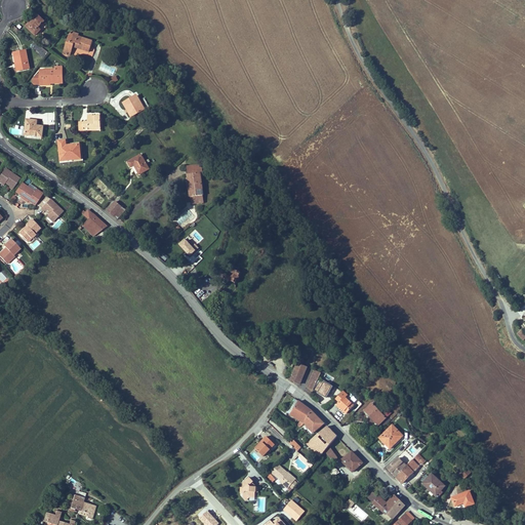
[(37,14),(26,27),(35,36),(40,31),(38,28),(44,22),(37,14)]
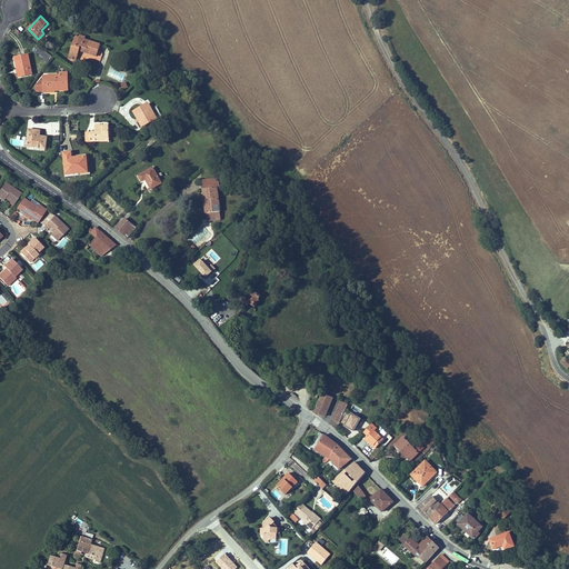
[(83,41),(76,39),(69,58),(76,61),(79,51),(97,57),(100,45),(85,39),(83,41)]
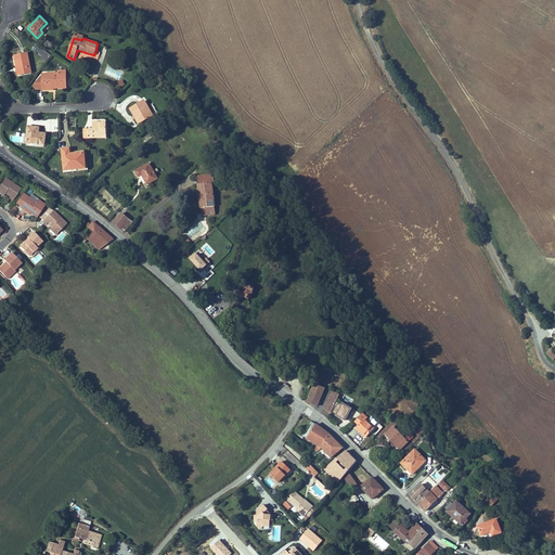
[(18,67),(20,75),(30,73),(26,53),(13,56),(15,67),(18,67)]
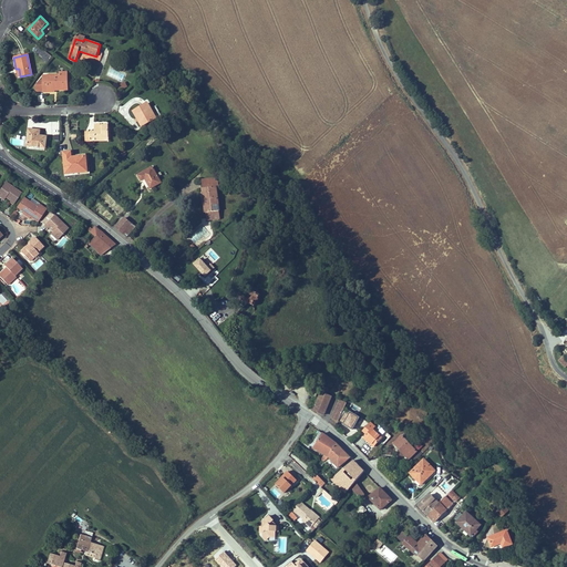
[(54,88),(68,88),(68,72),(60,72),(60,75),(43,75),(43,80),(40,81),(35,85),(37,92),(44,91),(44,92),(54,92),(54,91),(54,88)]
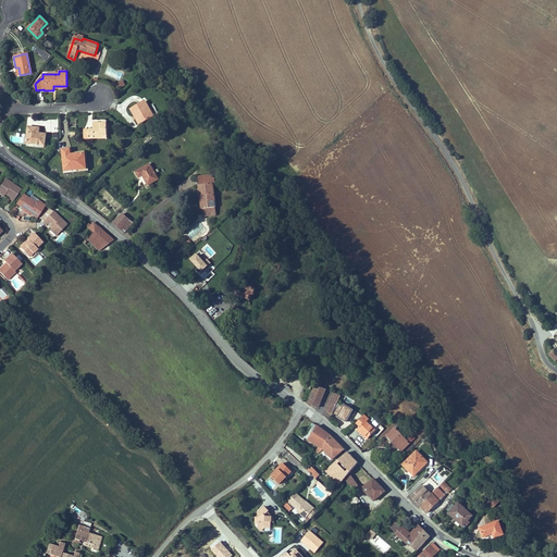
[(136,119),(139,124),(153,116),(145,101),(135,107),(140,116),(136,119)]
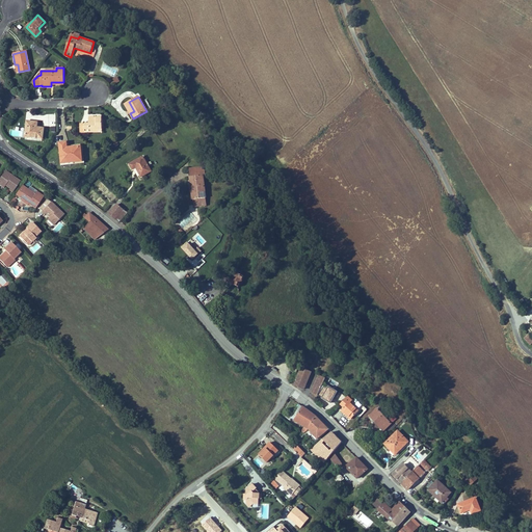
[(125,105),(130,113),(134,111),(129,102),(125,105)]
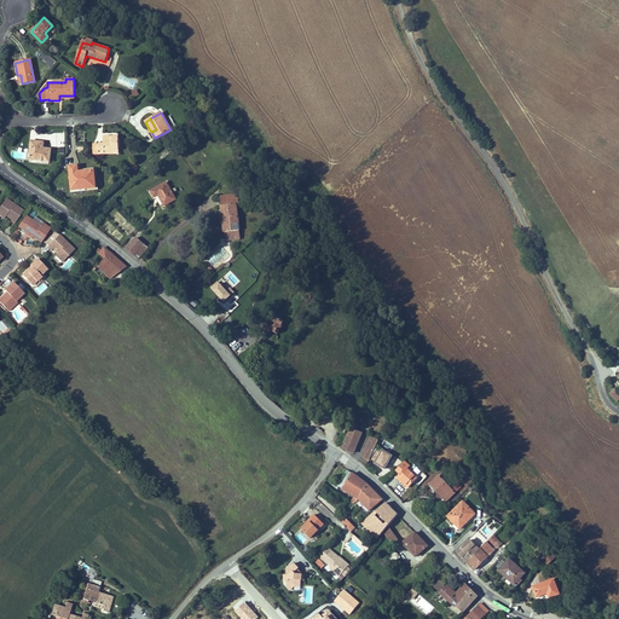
[(93,144),(93,154),(99,154),(99,155),(104,154),(104,151),(119,150),(119,137),(113,137),(104,137),(104,144),(93,144)]
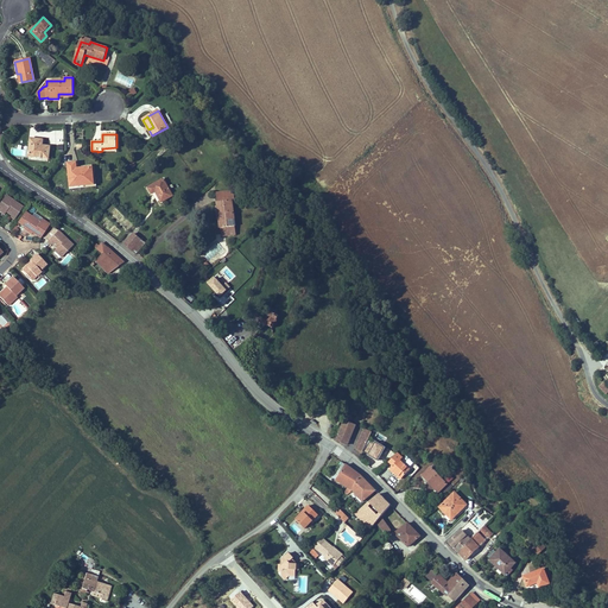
[(29,157),(49,159),(50,147),(44,146),(44,147),(42,147),(42,146),(43,140),(31,139),(29,157)]
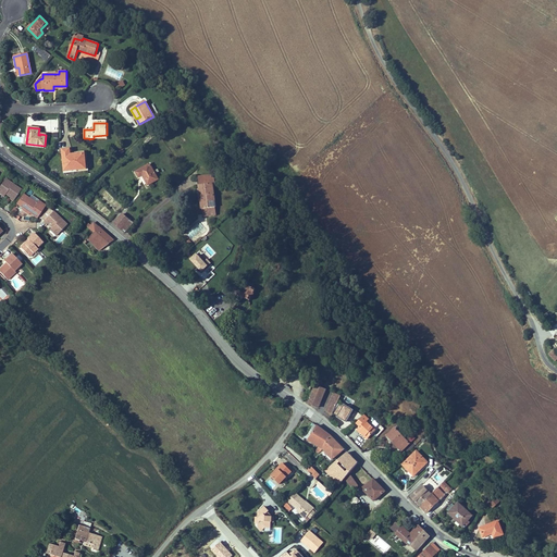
[(64,172),(77,170),(77,168),(86,166),(85,160),(83,160),(82,153),(71,155),(70,149),(62,150),(64,172)]
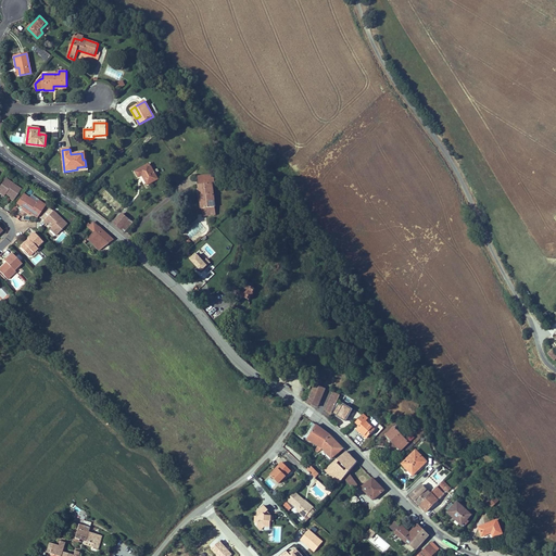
[(214,162),(207,155),(202,160),(207,167),(214,162)]
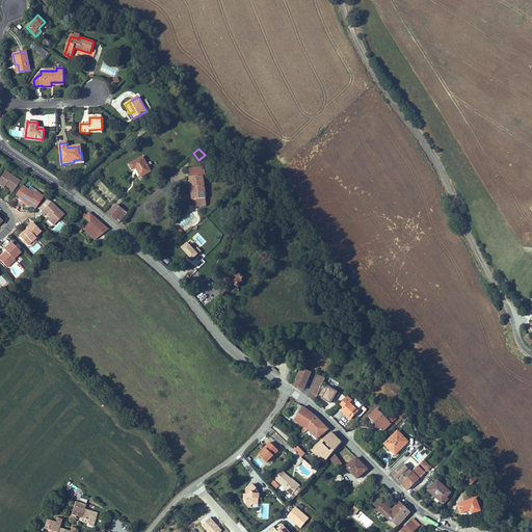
[(141,177),(151,171),(149,166),(152,164),(151,162),(147,164),(142,157),(130,164),(132,169),(136,167),(141,177)]
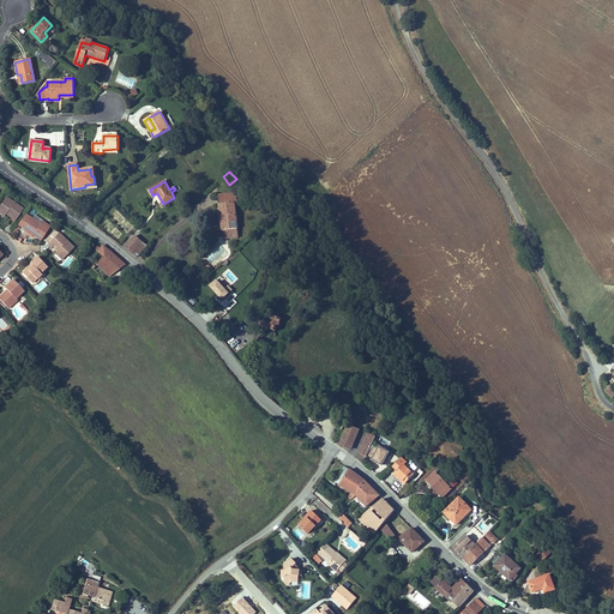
[(218,196),(223,230),(238,229),(234,205),(238,204),(236,193),(218,196)]
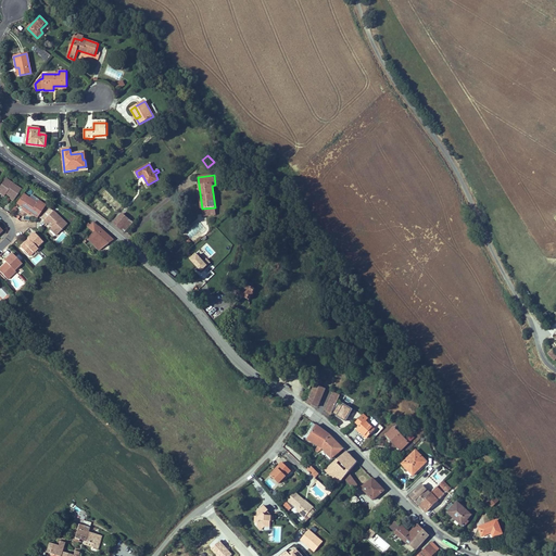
[(14,201),(21,190),(5,179),(0,186),(0,192),(4,197),(7,193),(8,192),(12,196),(11,197),(10,198),(14,201)]
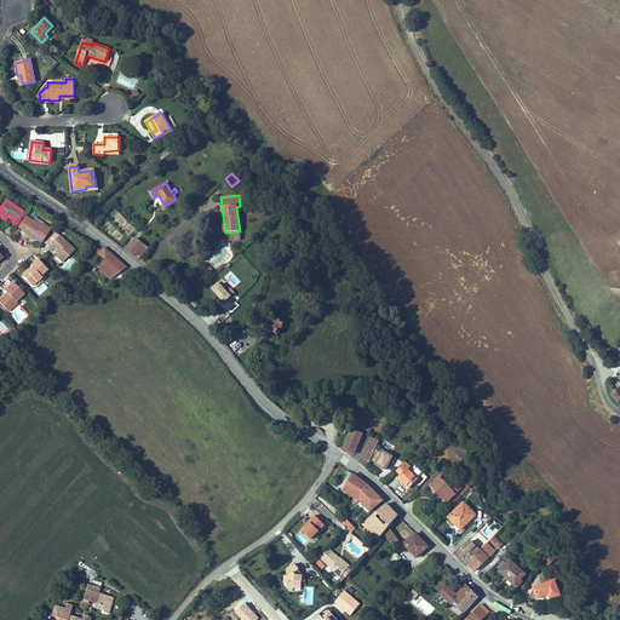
[(38,237),(36,240),(41,244),(51,230),(42,224),(41,227),(36,224),(35,227),(32,223),(33,222),(29,219),(22,229),(26,231),(24,234),(33,239),(34,237),(34,236),(38,237)]
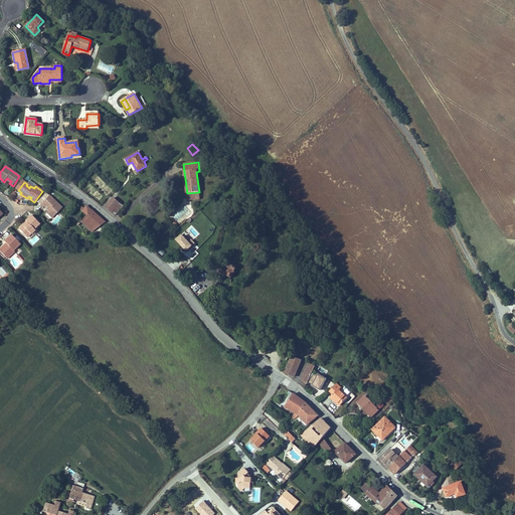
[(200,198),(199,192),(187,193),(188,200),(200,198)]
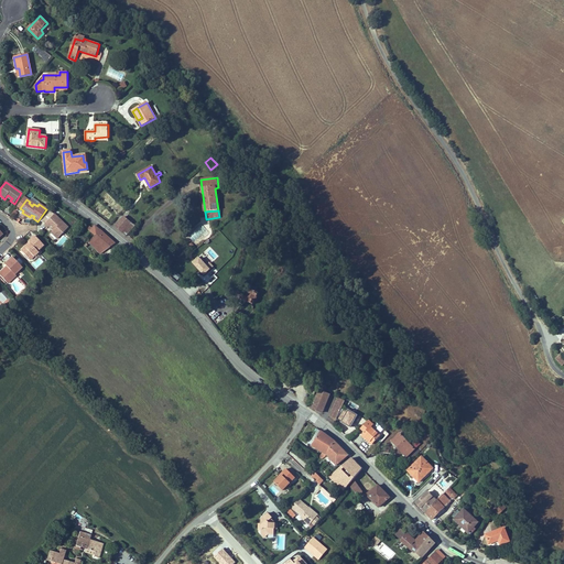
[(68,228),(54,214),(44,224),(47,227),(49,226),(50,225),(54,229),(53,230),(51,232),(57,238),(68,228)]
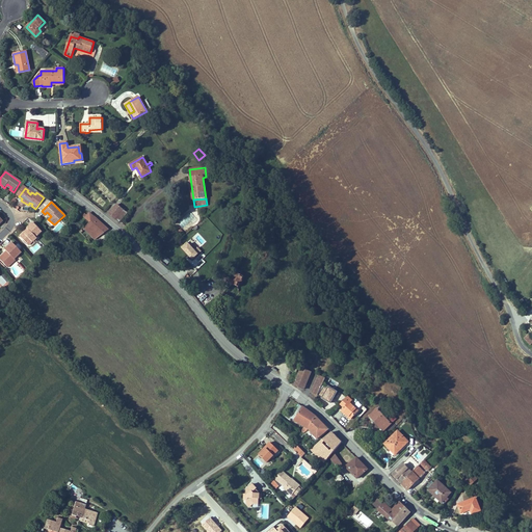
[(109,213),(114,218),(120,212),(122,210),(123,209),(117,205),(109,213)]
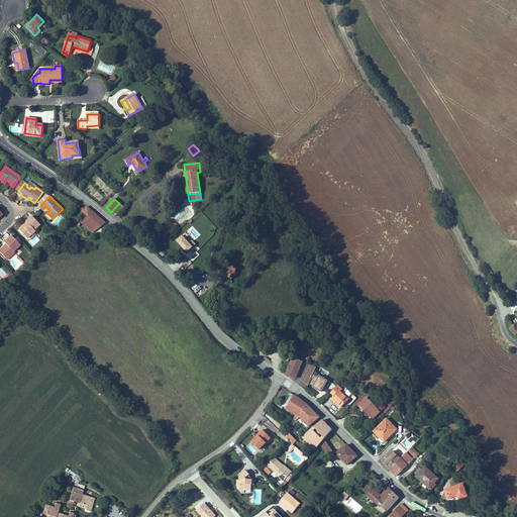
[(116,206),(111,212),(115,216),(123,208),(118,204),(116,206)]
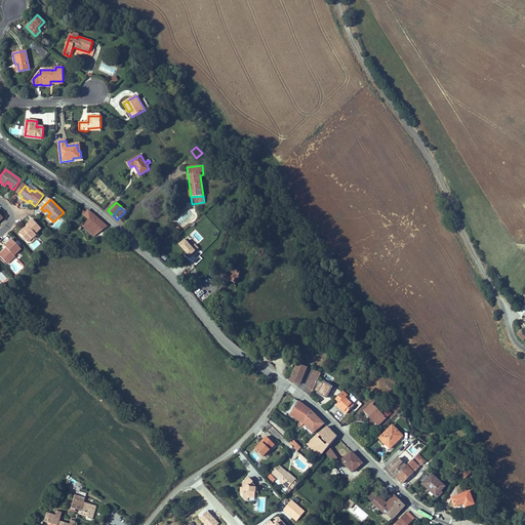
[(93,236),(107,227),(87,210),(85,212),(83,210),(81,213),(88,218),(83,225),(93,236)]
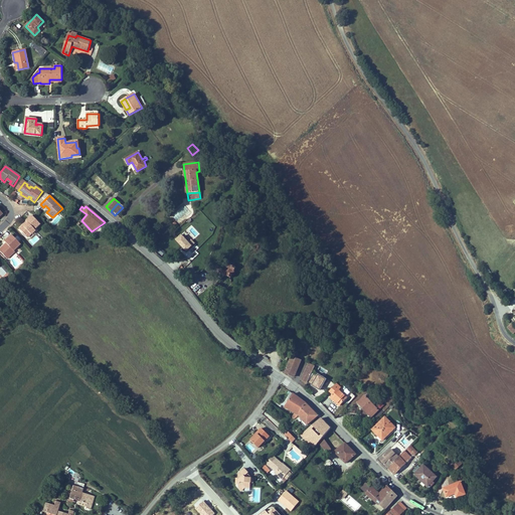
[(31,215),(25,221),(26,222),(27,223),(24,226),(23,224),(19,229),(25,235),(29,232),(30,234),(34,230),(33,229),(39,224),(31,215)]
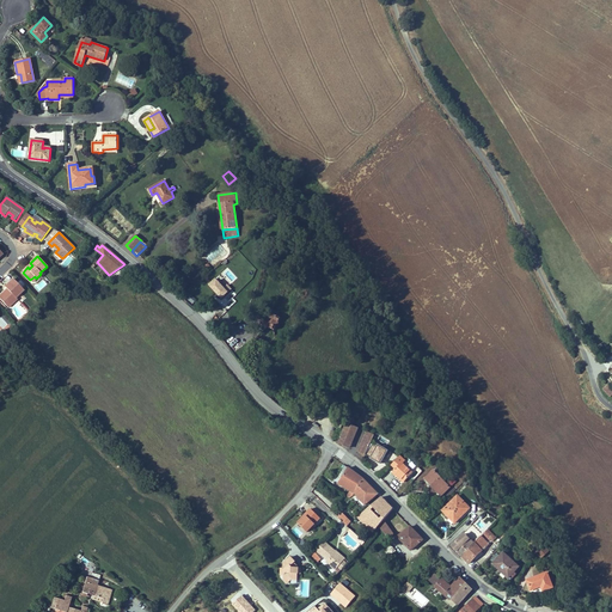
[(222,299),(230,291),(215,277),(208,285),(222,299)]
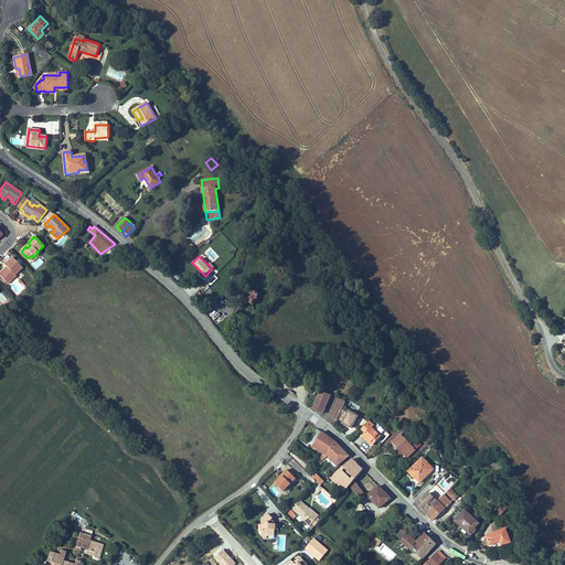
[(12,258),(4,265),(7,267),(8,268),(4,272),(3,270),(0,273),(0,276),(6,283),(9,279),(11,280),(16,276),(14,275),(21,268),(12,258)]
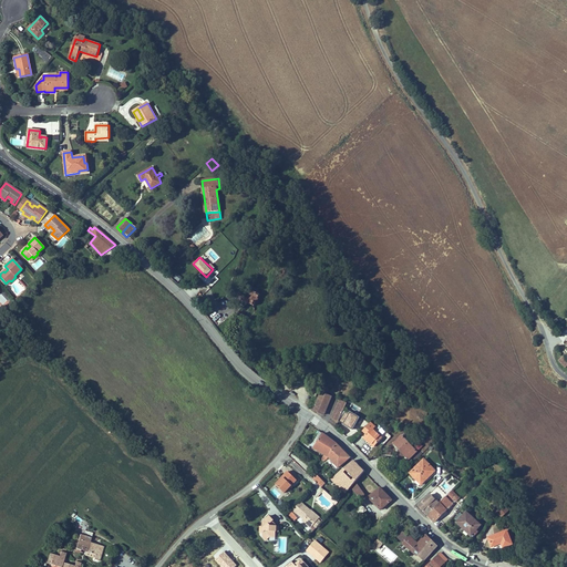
[(254,306),(259,294),(251,290),(246,302),(254,306)]
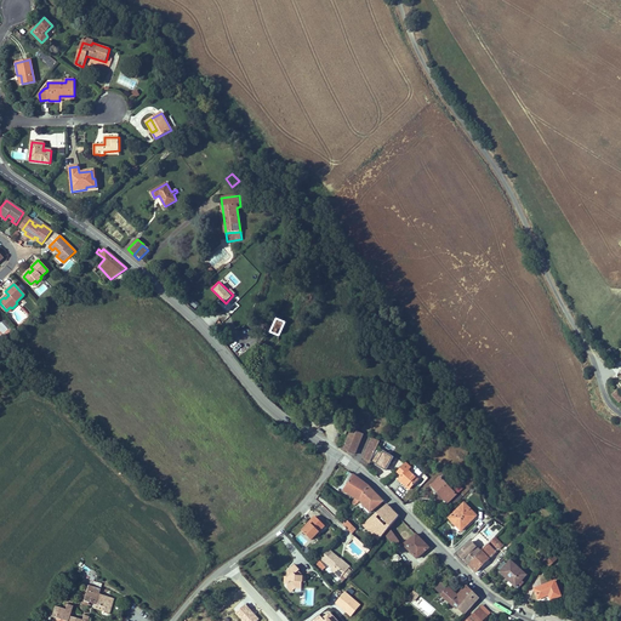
[(250,330),(235,339),(238,341),(241,340),(244,343),(241,345),(245,349),(257,343),(250,330)]
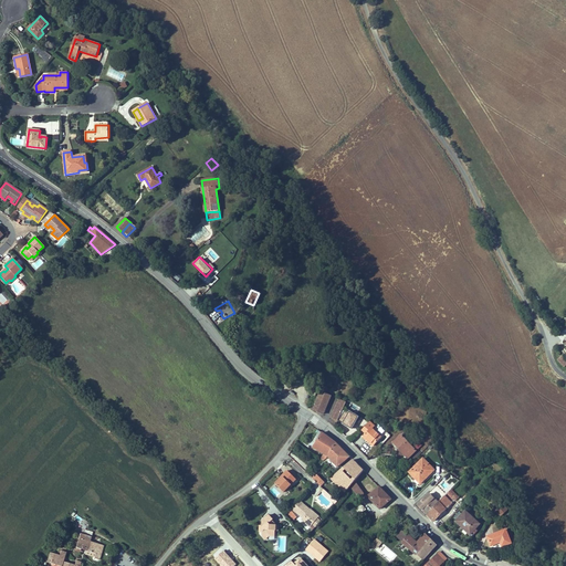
[(208,314),(218,325),(223,320),(215,310),(208,314)]
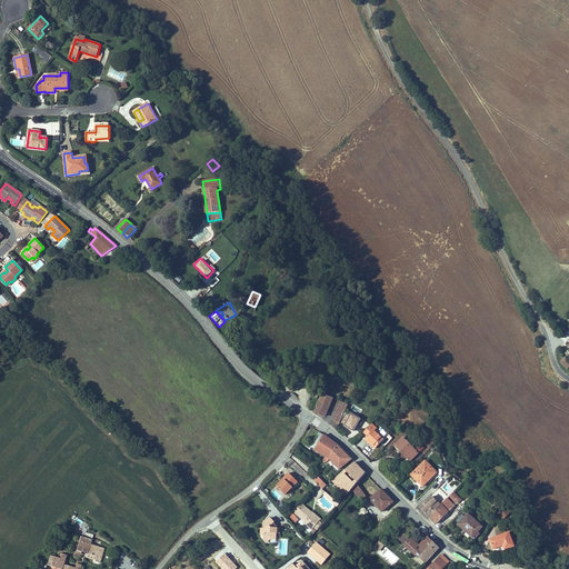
[(326,417),(332,398),(322,395),(315,412),(326,417)]
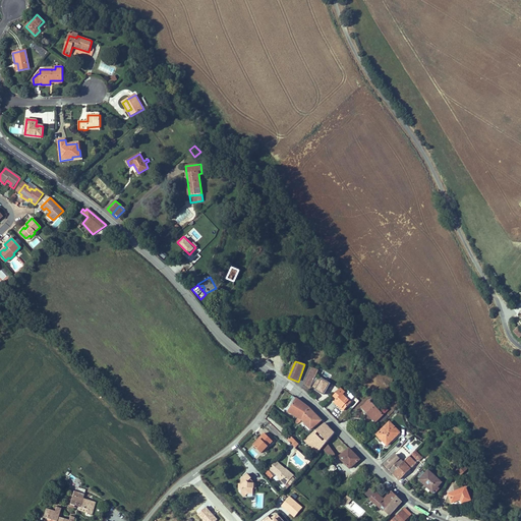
[(311,387),(319,370),(312,367),(304,384),(311,387)]
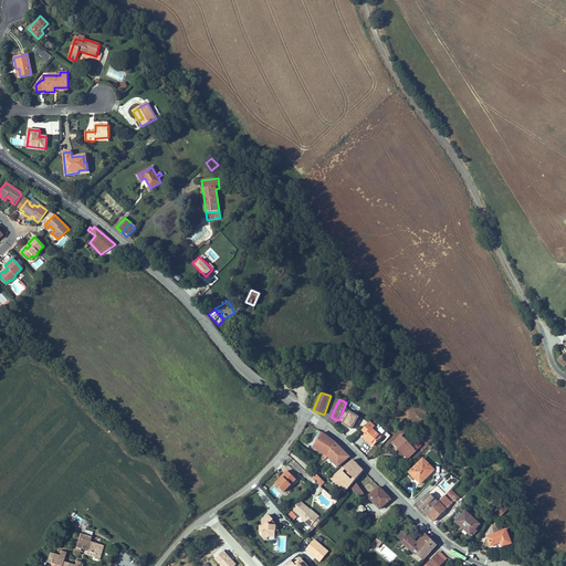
[(352,430),(358,418),(345,410),(343,415),(344,416),(339,423),(352,430)]
